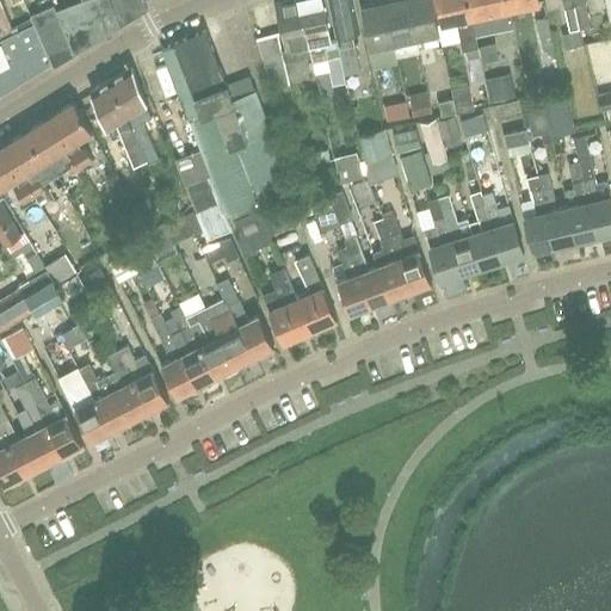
[(30,11),(35,24),(51,62),(55,68),(75,55),(57,11),(53,0),(30,11)]
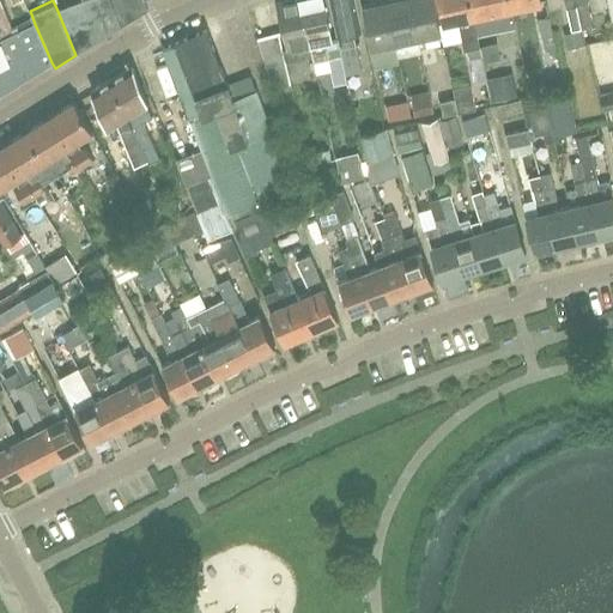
[(111,0),(85,0),(80,2),(96,42),(121,26),(111,0)]
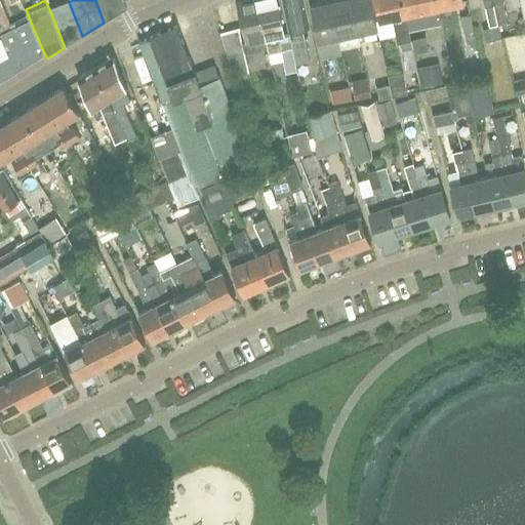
[(126,8),(122,0),(95,0),(104,23),(126,8)]
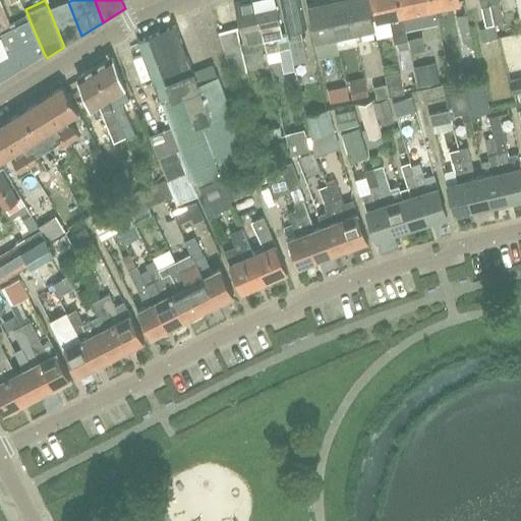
[(264,36),(254,0),(235,0),(243,40),(263,36),(264,36)]
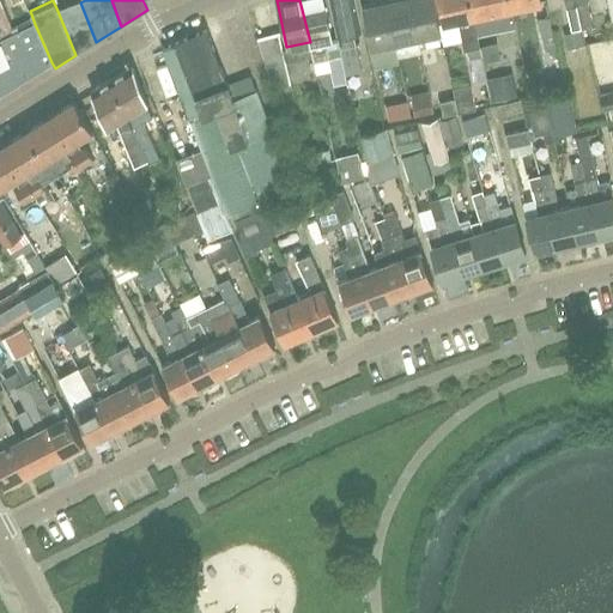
[(332,37),(323,0),(299,0),(310,42),(309,42),(313,61),(328,58),(325,38),(332,37)]
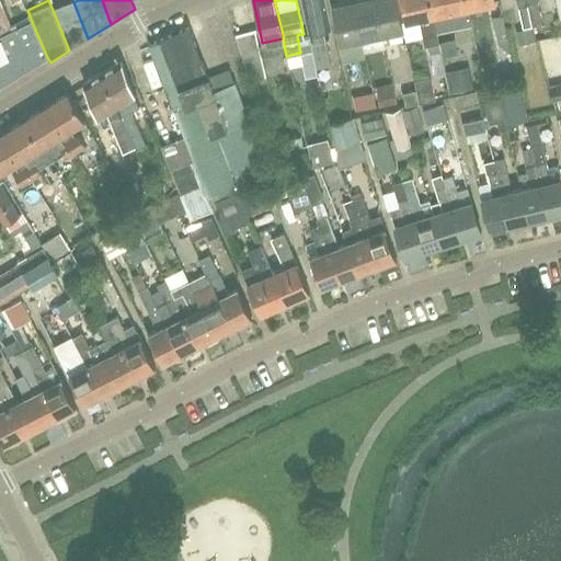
[(301,0),(315,59),(317,68),(330,65),(322,27),(331,26),(325,0),(301,0)]
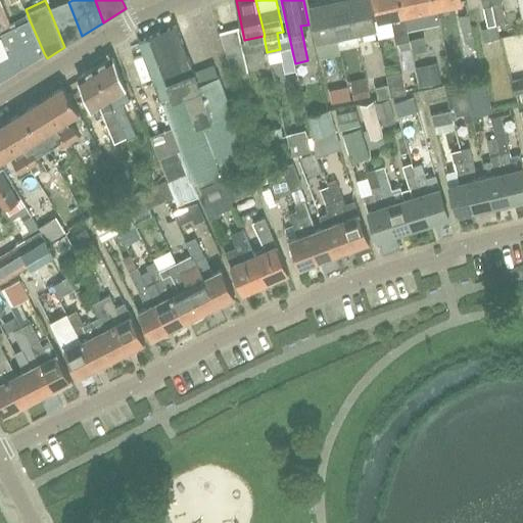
[(336,35),(337,35),(329,0),(325,0),(310,3),(322,58),(340,54),(336,35)]
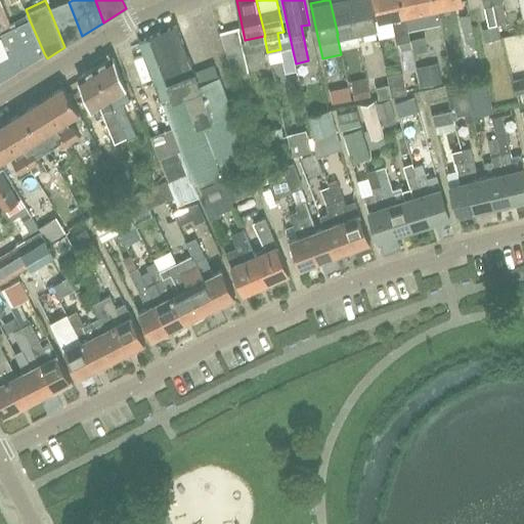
[(350,0),(330,0),(338,35),(357,31),(350,0)]
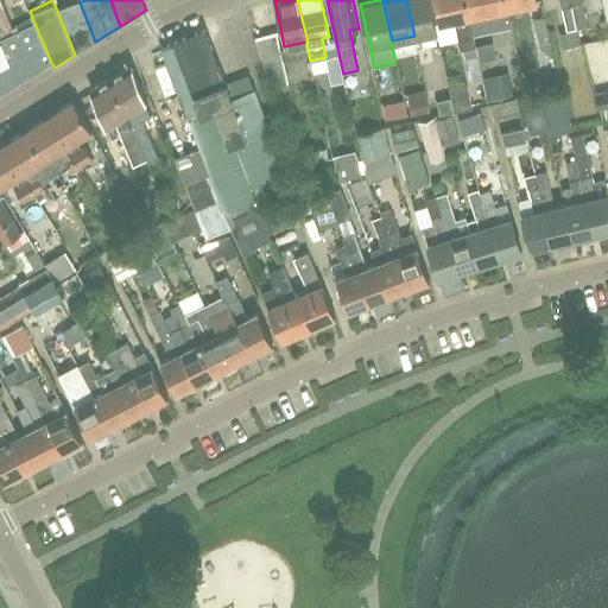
[(430,0),(406,0),(415,36),(437,31),(430,0)]
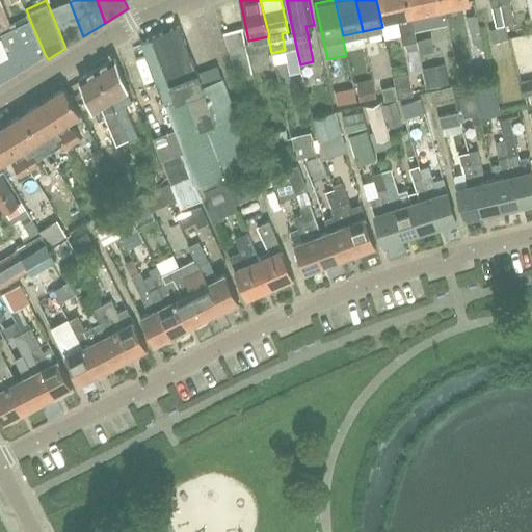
[(410,12),(407,0),(380,0),(384,18),(397,16),(403,45),(417,42),(414,29),(410,12)]
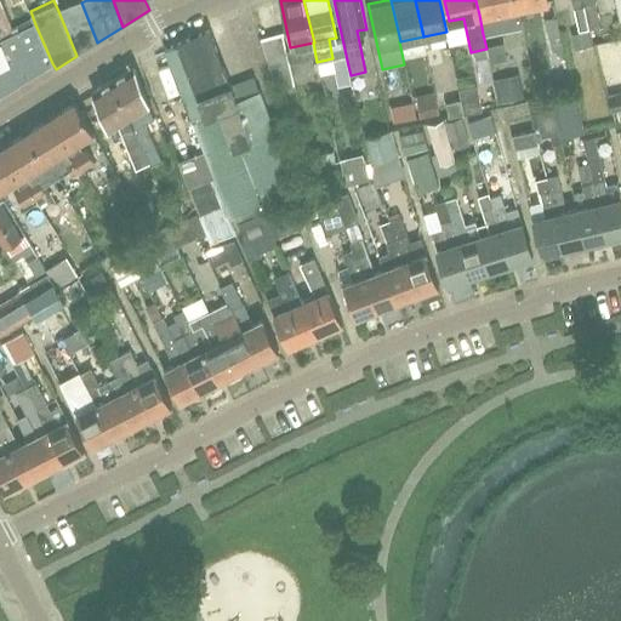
[(516,0),(476,0),(479,15),(483,34),(522,26),(518,7),(516,0)]
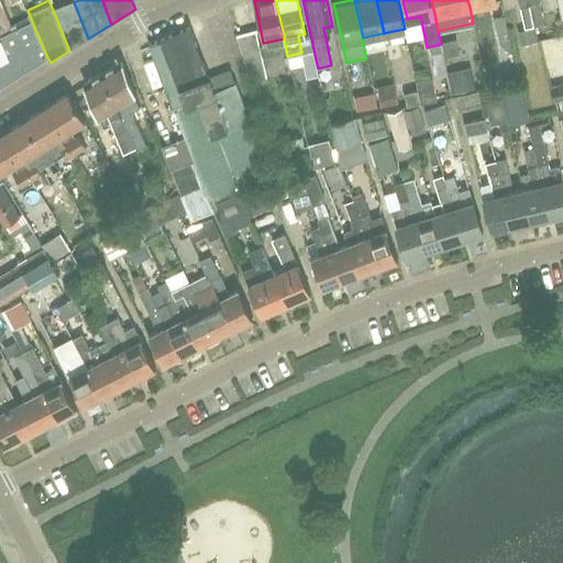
[(0,36),(0,37),(12,31),(0,1),(0,36)]
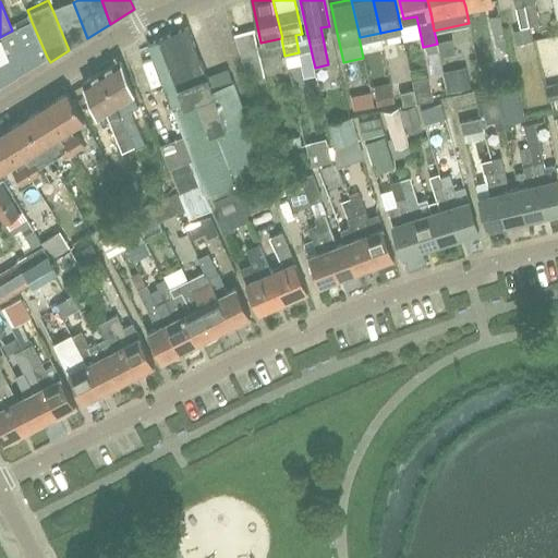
[(73,2),(52,10),(69,50),(87,38),(73,2)]
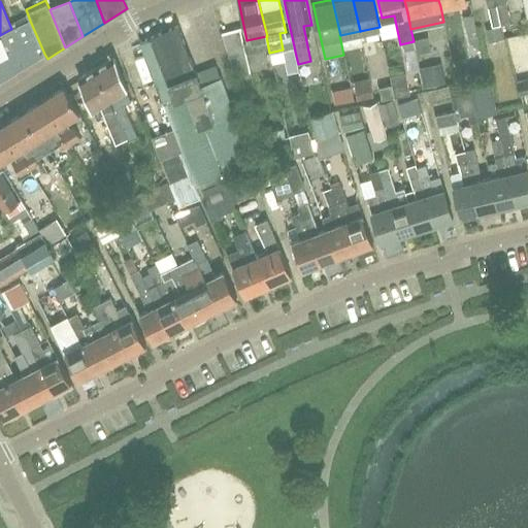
[(506,3),(497,4),(501,23),(509,21),(506,3)]
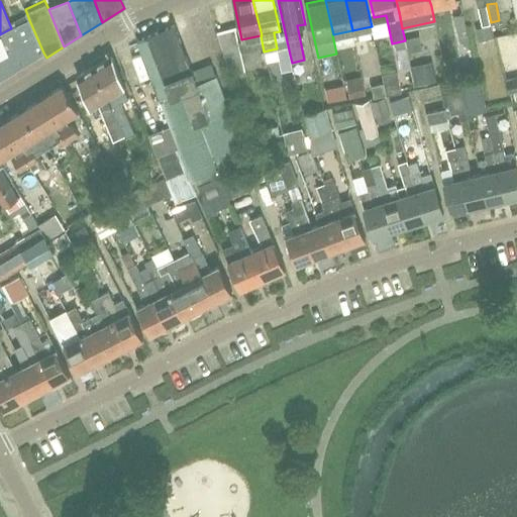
[(491,23),(491,22),(487,4),(479,6),(483,25),(491,23)]
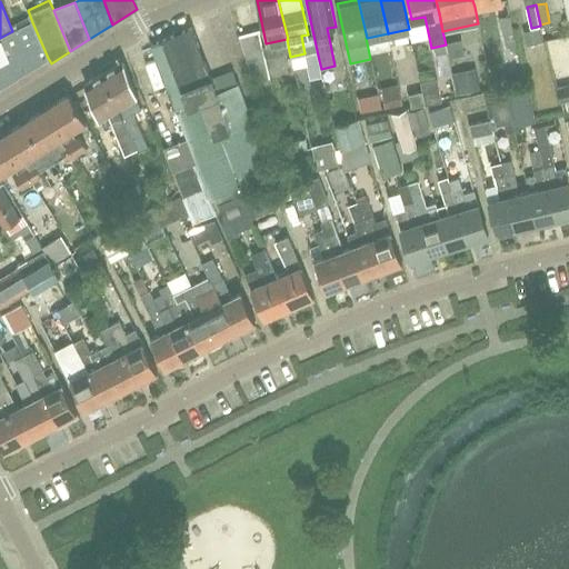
[(512,32),(509,16),(498,18),(501,33),(502,33),(506,52),(516,50),(512,32)]
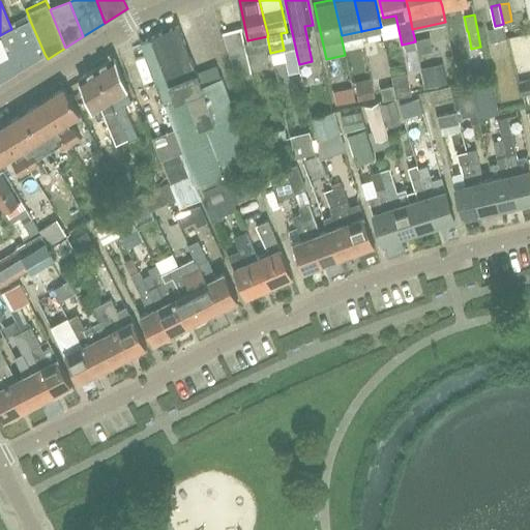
[(0,81),(45,54),(30,21),(11,29),(0,35),(0,81)]
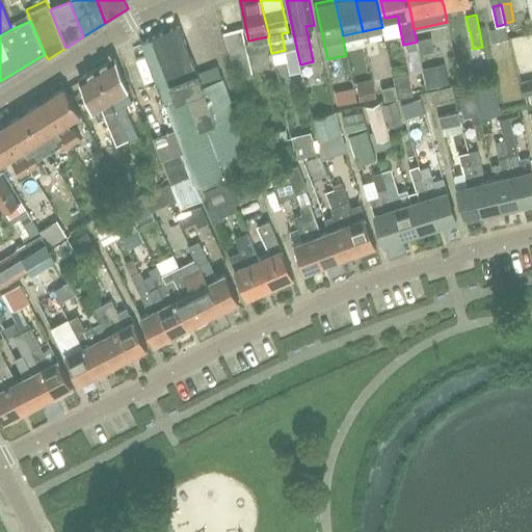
[(203,86),(179,26),(141,41),(165,103),(197,183),(255,160),(222,78),(203,86)]
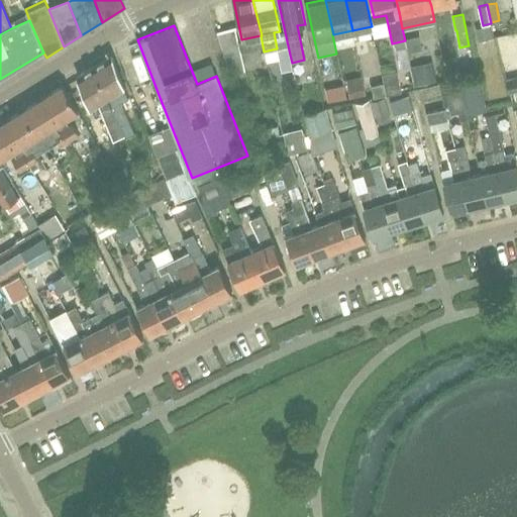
[(234,27),(218,32),(217,33),(232,86),(246,82),(237,41),(234,27)]
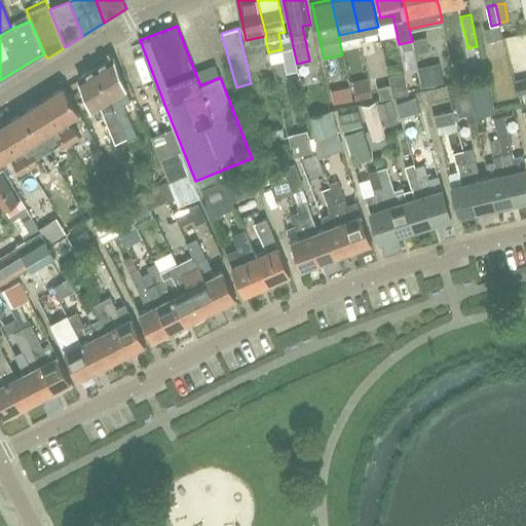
[(114,57),(96,68),(108,97),(126,139),(127,141),(128,141),(137,137),(121,104),(130,100),(124,86),(125,86),(114,57)]
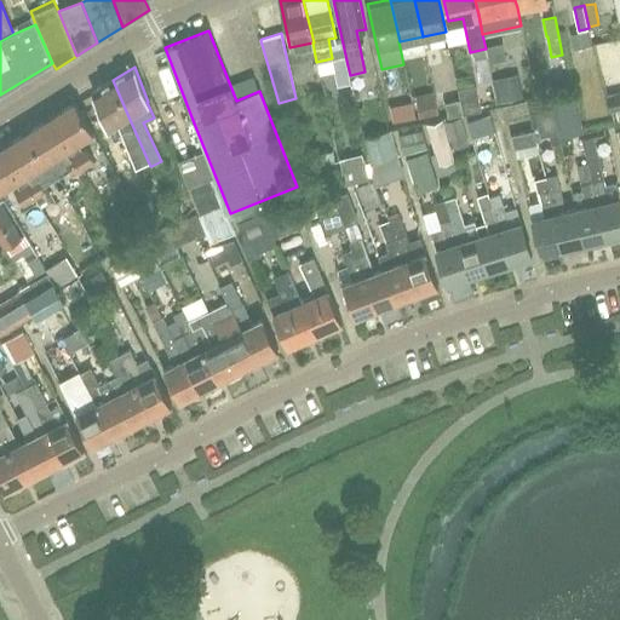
[(497,80),(500,95),(501,103),(523,99),(518,75),(497,80)]
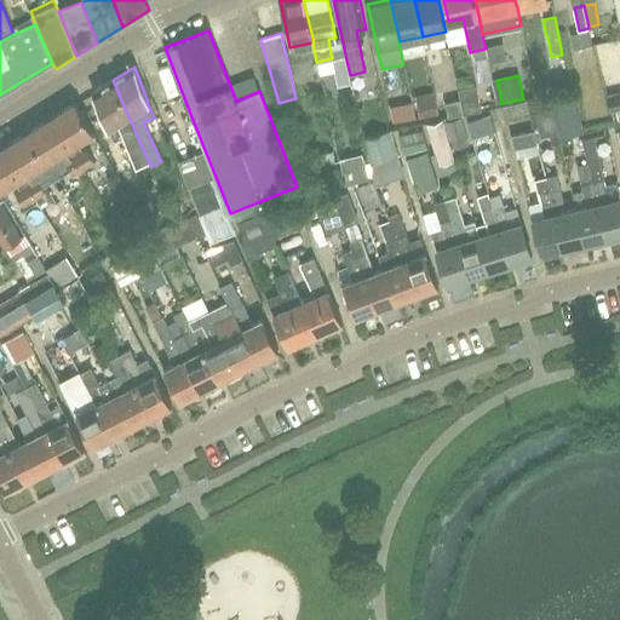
[(149,164),(113,80),(93,92),(108,126),(116,121),(136,170),(149,164)]
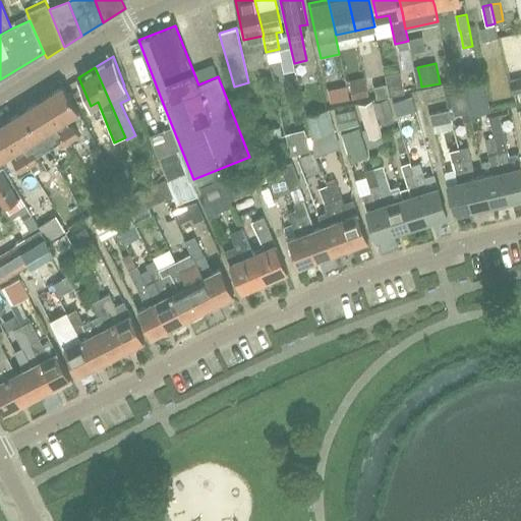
[(385,74),(387,84),(389,96),(404,92),(400,71),(385,74)]
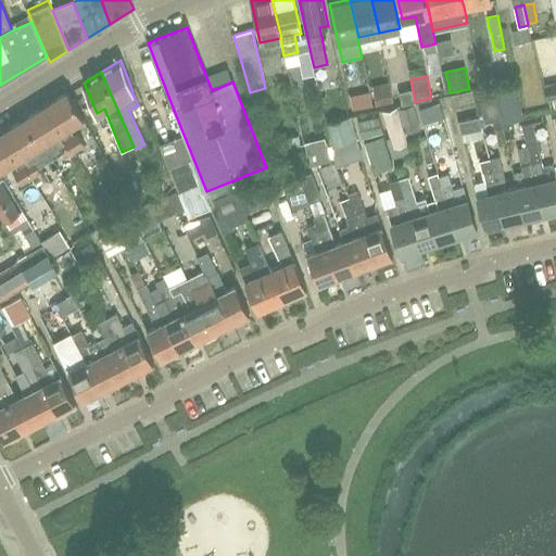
[(377,106),(394,102),(390,83),(373,86),(377,106)]
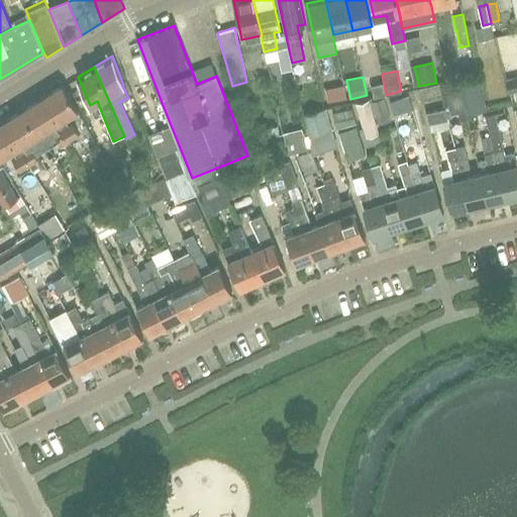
[(516,77),(507,80),(513,103),(516,101),(516,77)]
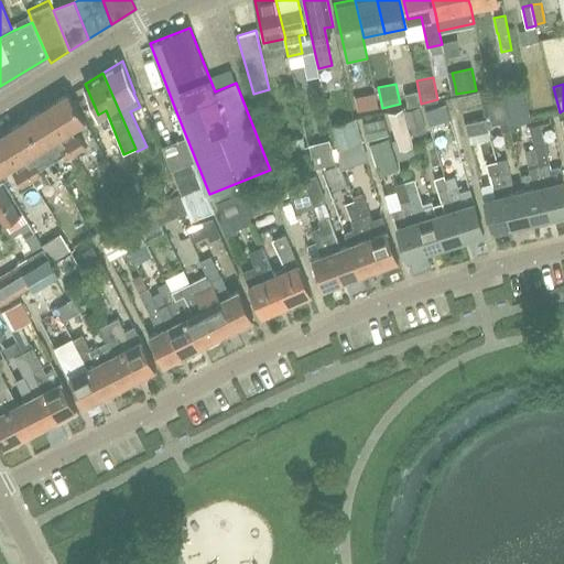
[(508,114),(527,108),(521,87),(502,91),(508,114)]
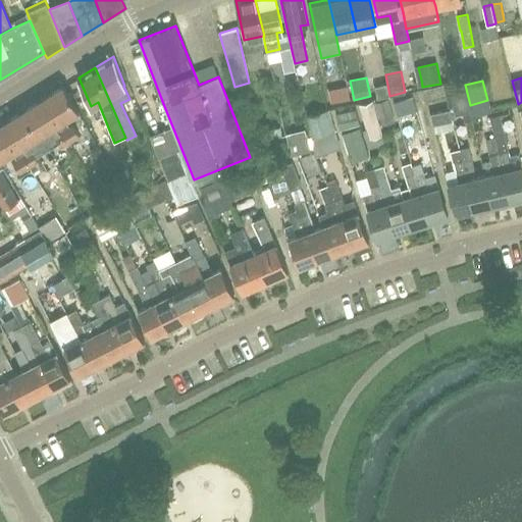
[(330,104),(346,101),(342,82),(326,86),(330,104)]
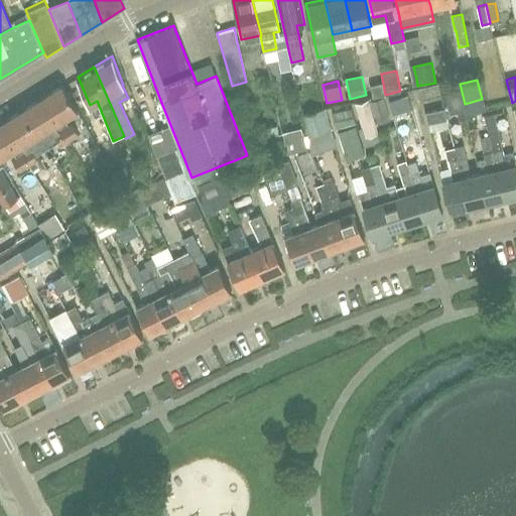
[(440,95),(460,91),(458,82),(438,86),(440,95)]
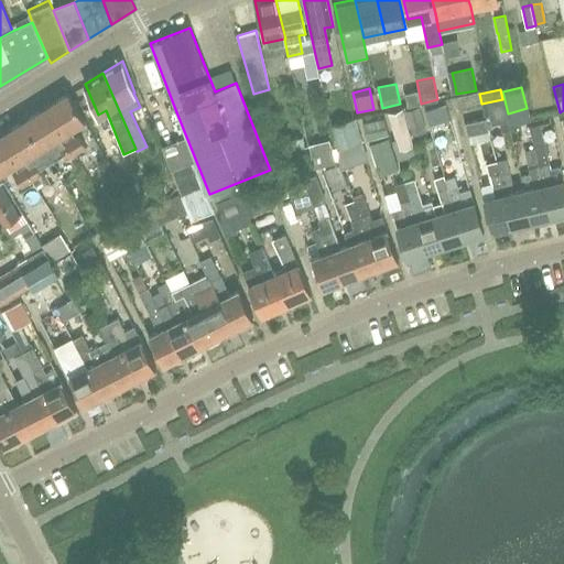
[(422,105),(421,104),(419,91),(405,95),(408,107),(422,105)]
